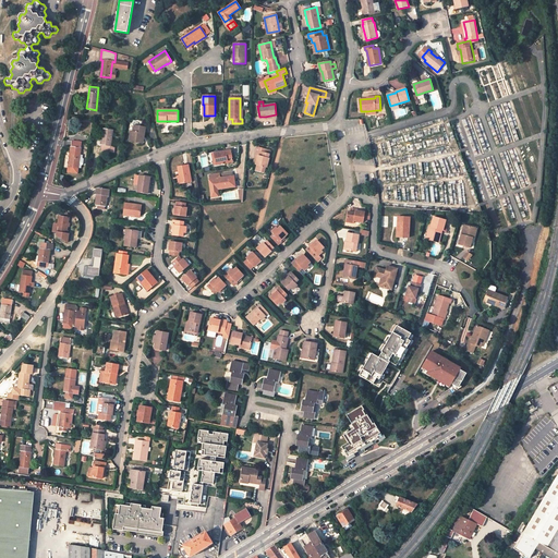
[(142,138),(143,134),(145,134),(146,128),(134,125),(133,132),(131,132),(130,141),(138,143),(140,138),(142,138)]
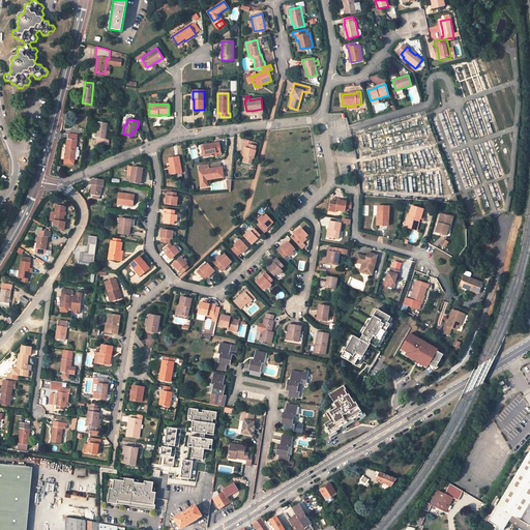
[(98,122),(95,143),(105,144),(107,123),(98,122)]
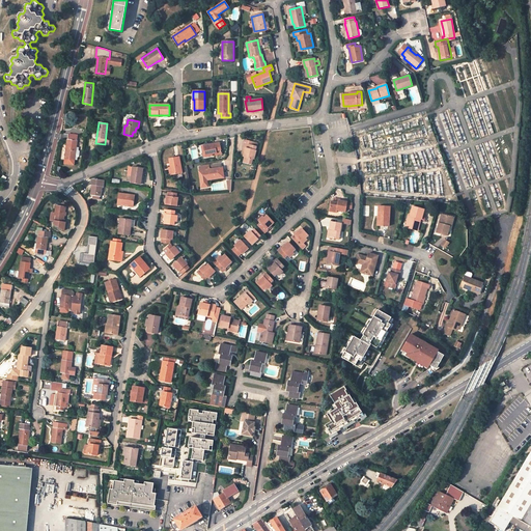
[(78,136),(68,135),(65,156),(64,165),(74,166),(75,157),(78,136)]
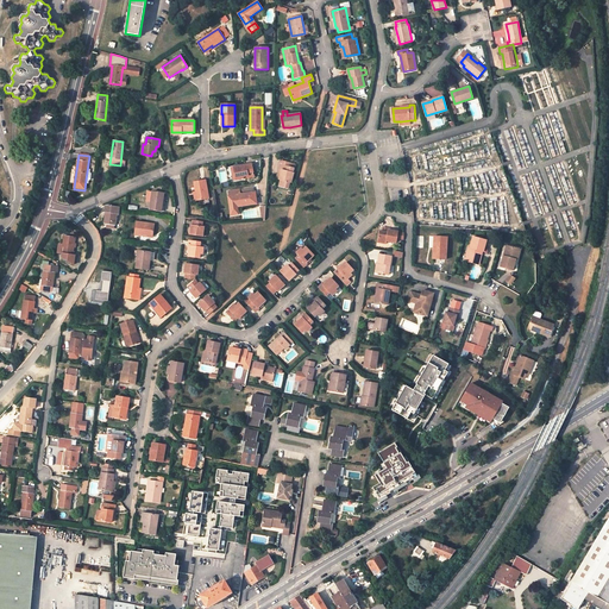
[(287,188),(288,182),(290,182),(293,173),(292,171),(293,168),(288,167),(289,162),(281,161),(278,169),(281,170),(278,180),(280,180),(278,186),(287,188)]
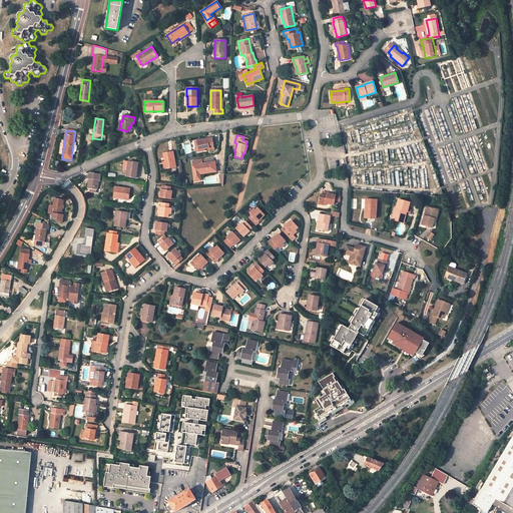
[(204,149),(213,148),(211,138),(197,141),(198,151),(204,150),(204,149)]
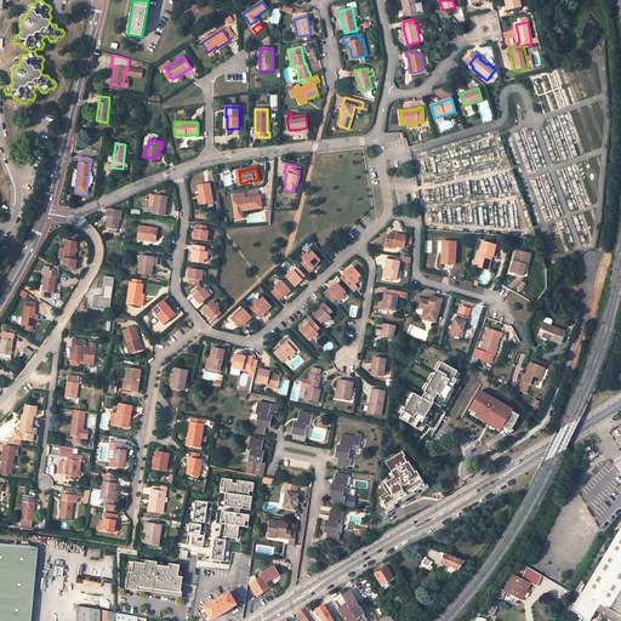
[(214,201),(210,182),(198,184),(200,195),(201,204),(214,201)]
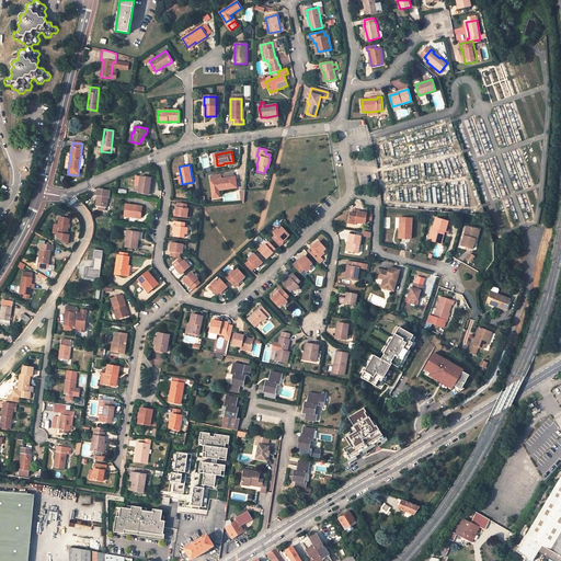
[(237,187),(235,178),(235,176),(233,173),(210,176),(210,181),(213,198),(219,197),(219,193),(218,191),(237,187)]
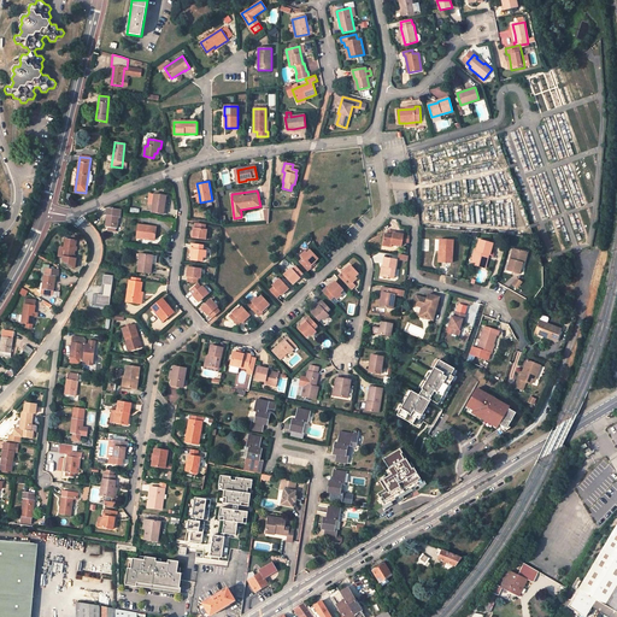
[(154,194),(152,213),(163,215),(164,204),(165,204),(166,197),(154,194)]
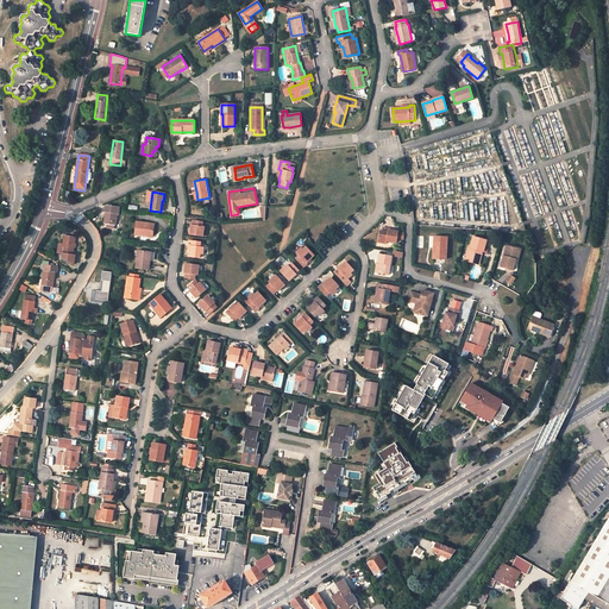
[(117,207),(107,206),(106,212),(105,224),(115,226),(117,213),(119,214),(120,209),(117,209),(117,207)]
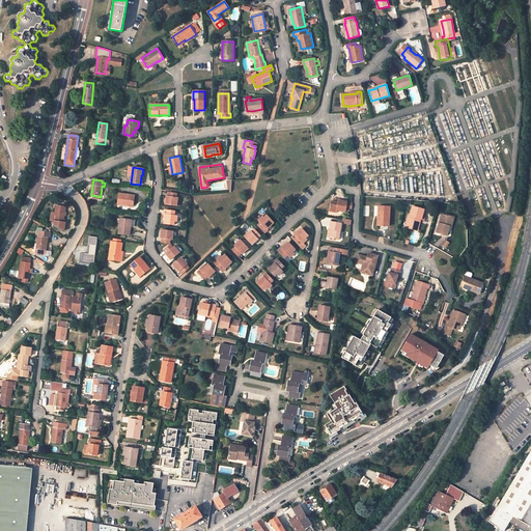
[(133,205),(134,195),(118,193),(117,204),(124,205),(124,204),(133,205)]
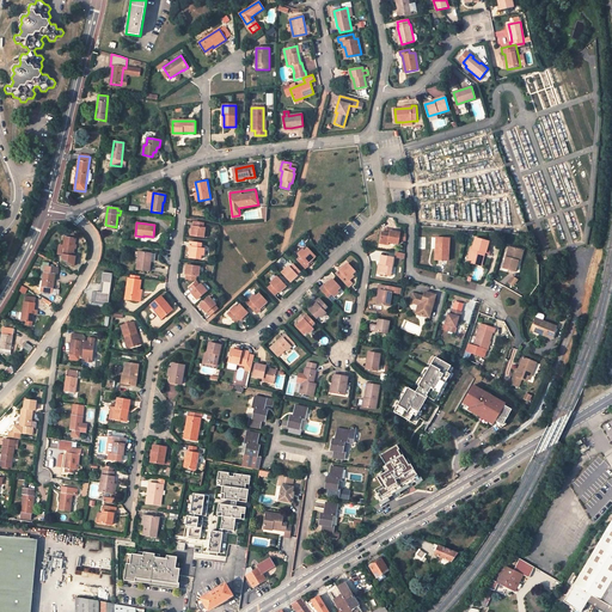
[(204,228),(203,228),(204,224),(195,222),(194,227),(193,226),(191,237),(203,238),(204,228)]
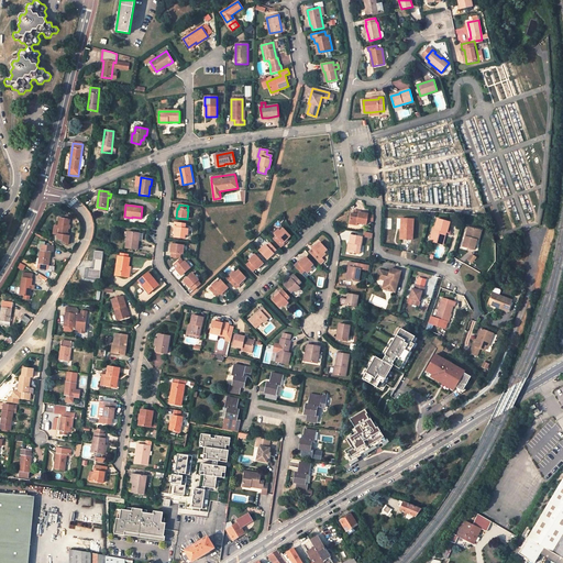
[(356,224),(357,223),(366,224),(366,221),(368,214),(359,213),(359,214),(351,213),(349,223),(356,224)]
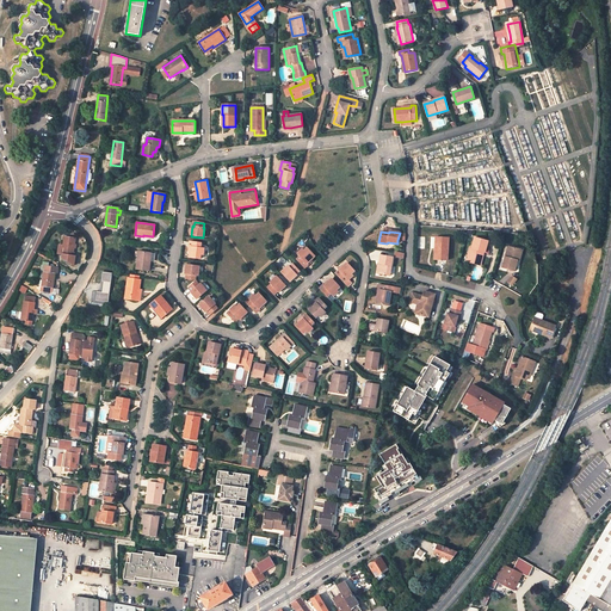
[(61,259),(74,265),(75,257),(73,255),(74,248),(75,248),(76,245),(74,244),(75,238),(65,236),(63,246),(59,245),(57,253),(62,254),(61,259)]
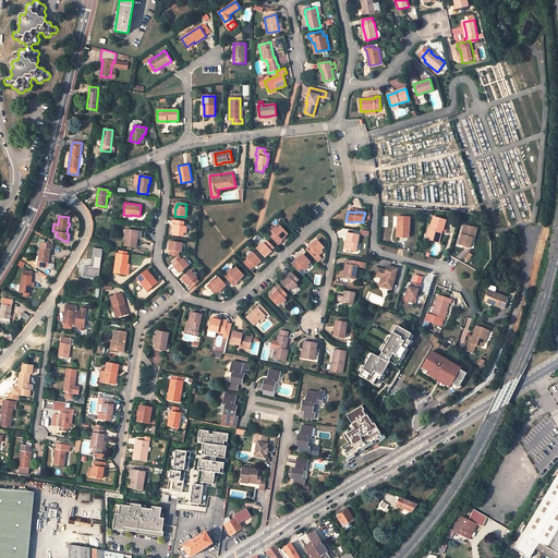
[(425,239),(435,241),(438,229),(441,229),(444,219),(433,216),(431,226),(428,226),(425,239)]
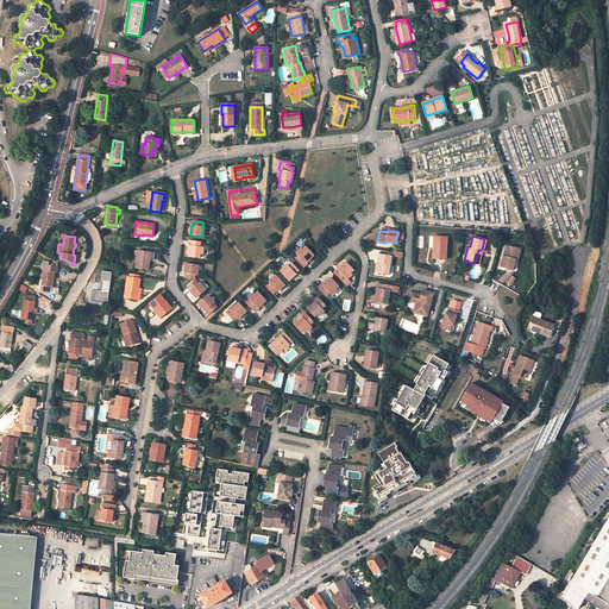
[(433,258),(446,259),(447,237),(438,237),(437,248),(434,248),(433,258)]
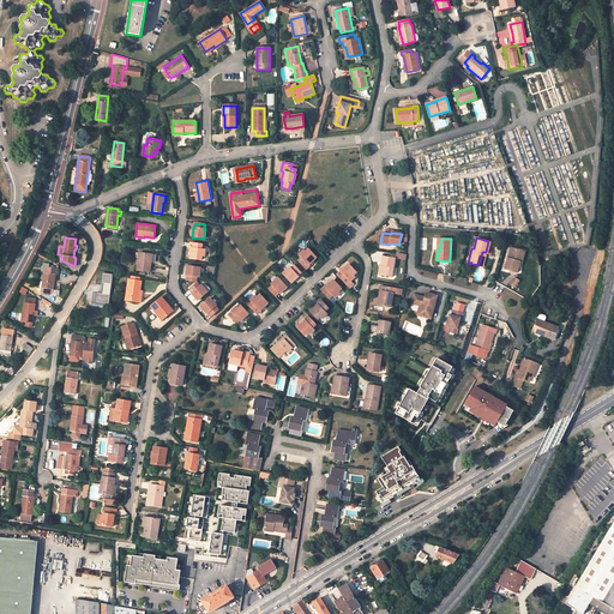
[(203,248),(200,248),(202,244),(190,242),(190,247),(191,247),(191,253),(190,258),(200,260),(202,256),(204,256),(205,248),(203,248)]
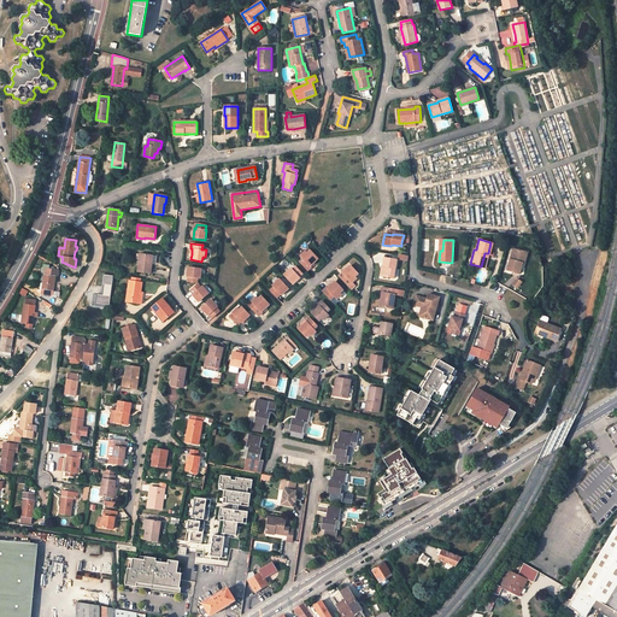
[(521,275),(524,263),(523,262),(526,253),(513,250),(507,271),(521,275)]
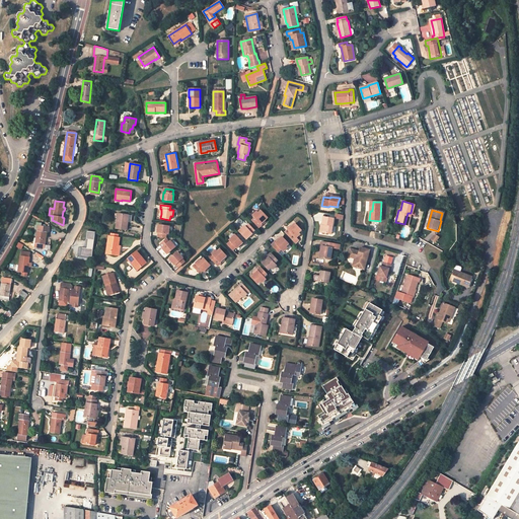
[(261,211),(257,214),(255,213),(252,216),(253,217),(250,220),(258,228),(262,225),(260,224),(264,220),(267,217),(261,211)]
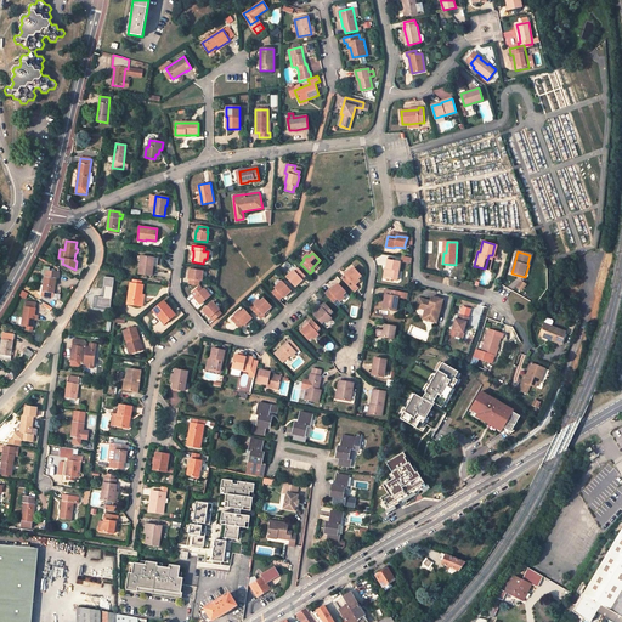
[(141,255),(137,273),(151,275),(152,264),(156,265),(157,258),(141,255)]
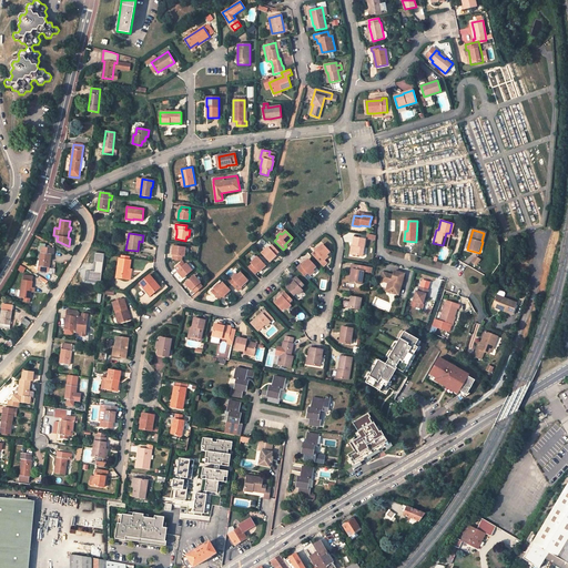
[(363,256),(365,240),(354,237),(353,245),(354,246),(352,255),(363,256)]
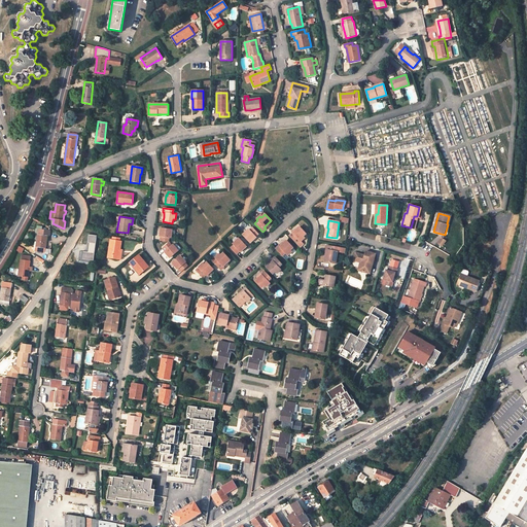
[(249,230),(247,227),(241,234),(250,243),(256,237),(255,236),(258,233),(252,226),(249,230)]
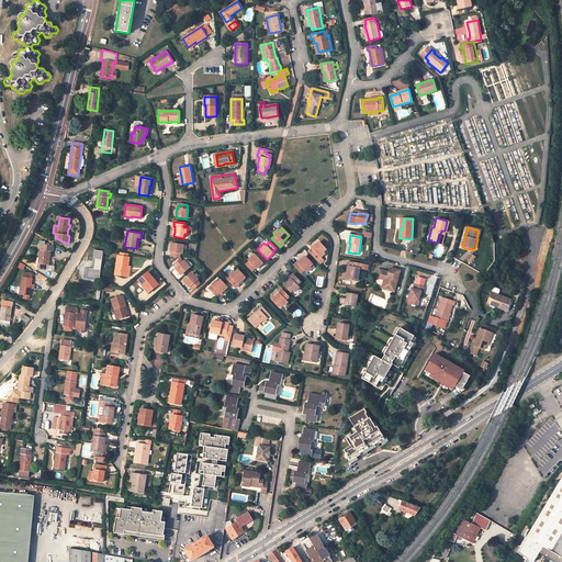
[(171,251),(172,253),(171,256),(180,257),(180,254),(182,254),(183,245),(172,243),(171,251)]
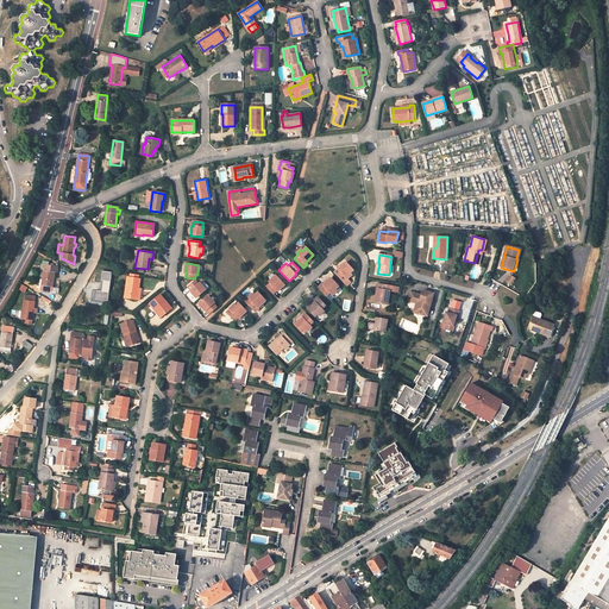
[(345,263),(334,272),(346,287),(351,282),(347,278),(352,275),(350,272),(352,270),(345,263)]
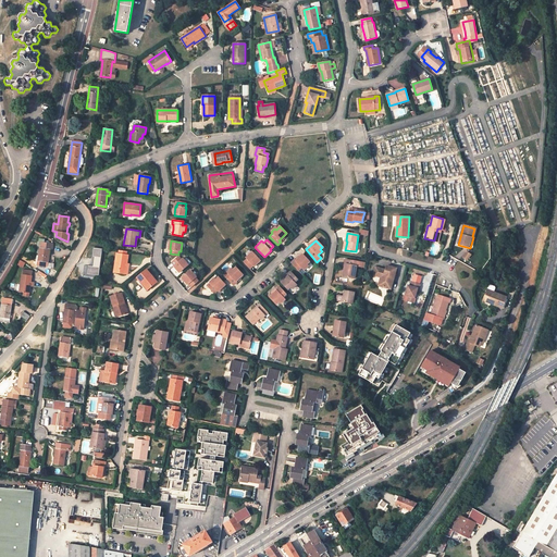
[(49,249),(51,249),(52,244),(40,242),(37,265),(47,267),(49,249)]
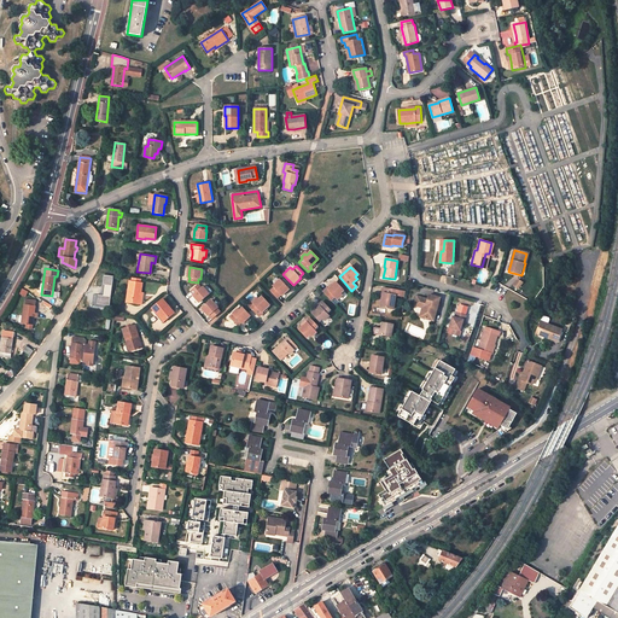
[(272,285),(274,286),(269,290),(277,297),(280,293),(283,295),(289,289),(279,278),(272,285)]
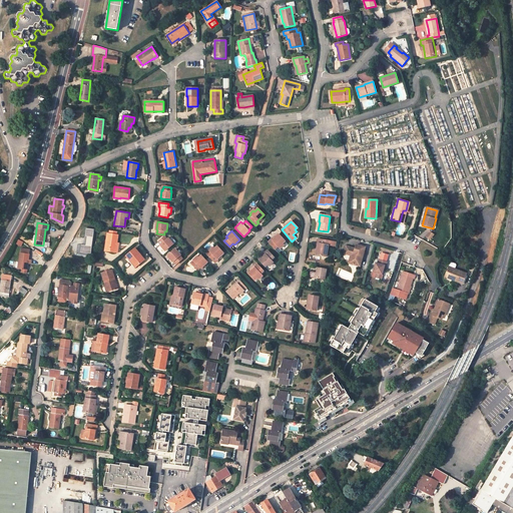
[(431,231),(427,237),(431,240),(435,234),(431,231)]
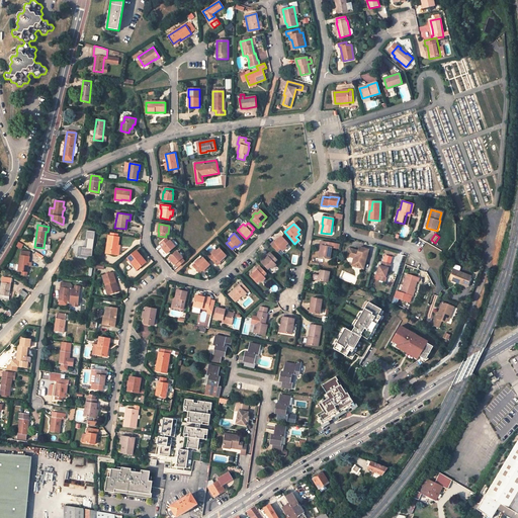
[(106,253),(116,254),(117,245),(118,237),(108,235),(106,253)]
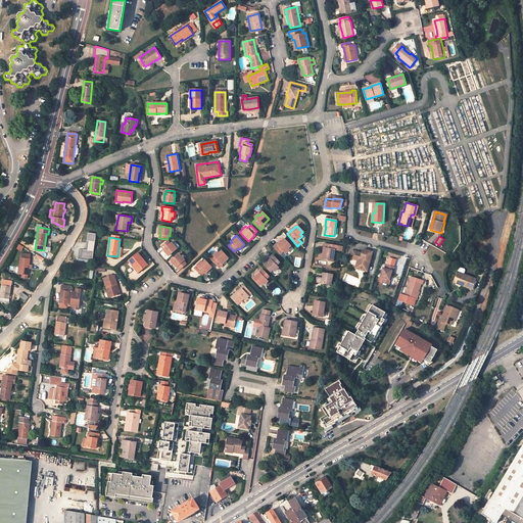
[(277,243),(273,247),(281,255),(285,252),(286,253),(288,250),(288,249),(291,246),(284,238),(278,244),(277,243)]
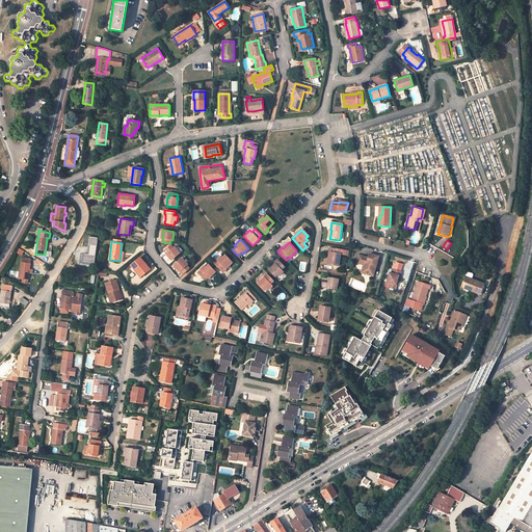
[(165,254),(170,260),(179,253),(174,246),(171,247),(169,244),(163,250),(166,253),(165,254)]
